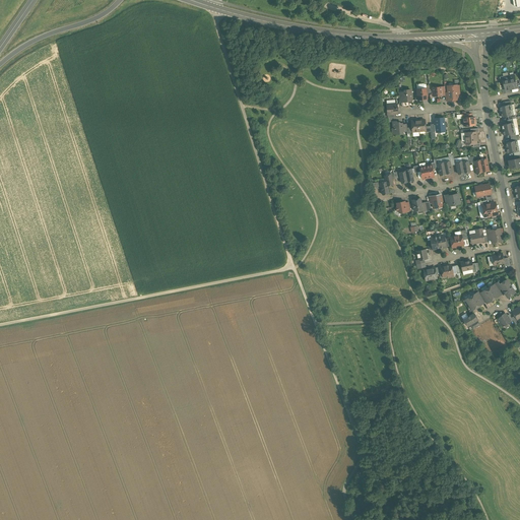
[(516,80),(515,75),(514,75),(509,76),(512,89),(517,88),(516,80)]
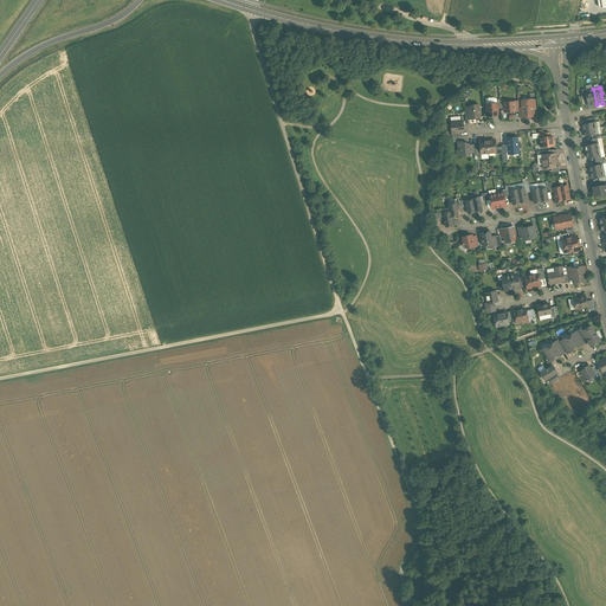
[(586,90),(587,97),(590,105),(597,104),(593,89),(586,90)]
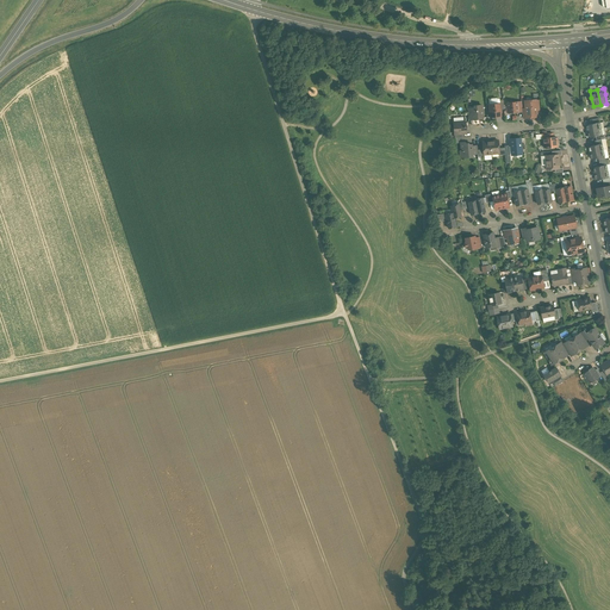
[(531,101),(527,103),(524,104),(526,109),(526,118),(536,117),(536,111),(535,100),(533,100),(531,101)]
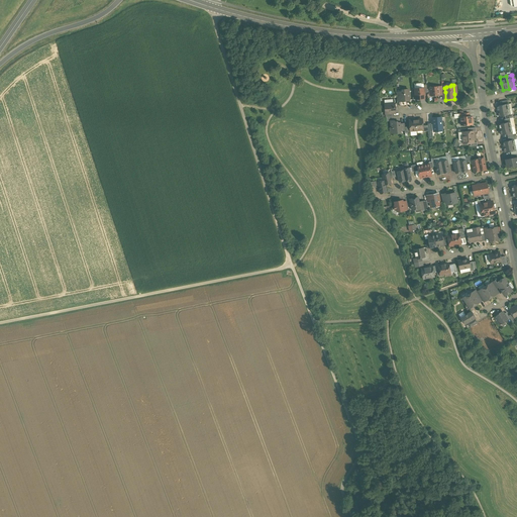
[(438,86),(429,87),(430,96),(439,95),(438,86)]
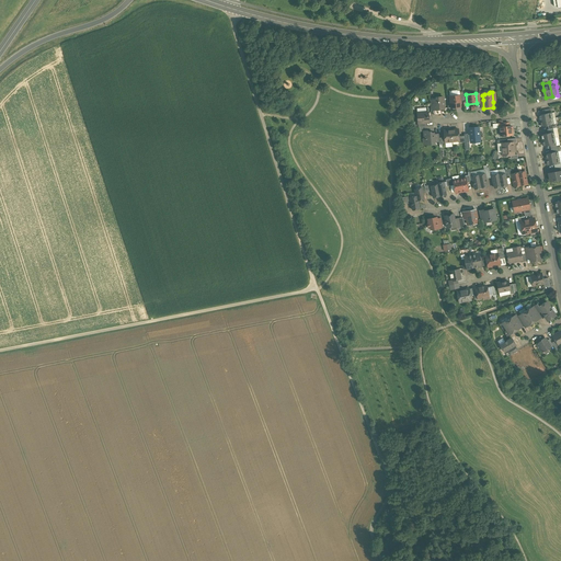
[(459,95),(449,96),(450,107),(460,107),(460,101),(460,95),(459,95)]
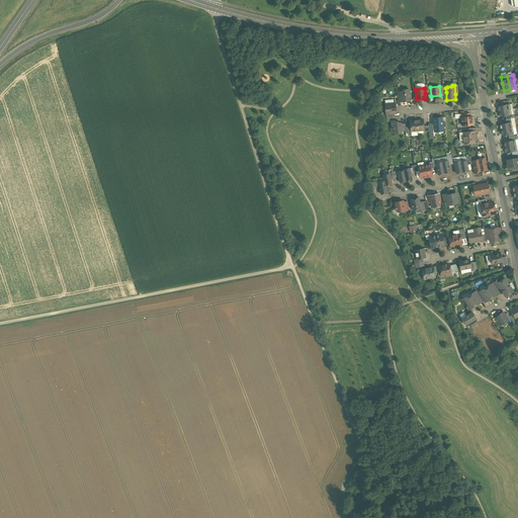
[(410,90),(405,90),(405,93),(401,94),(401,100),(401,101),(410,100),(410,90)]
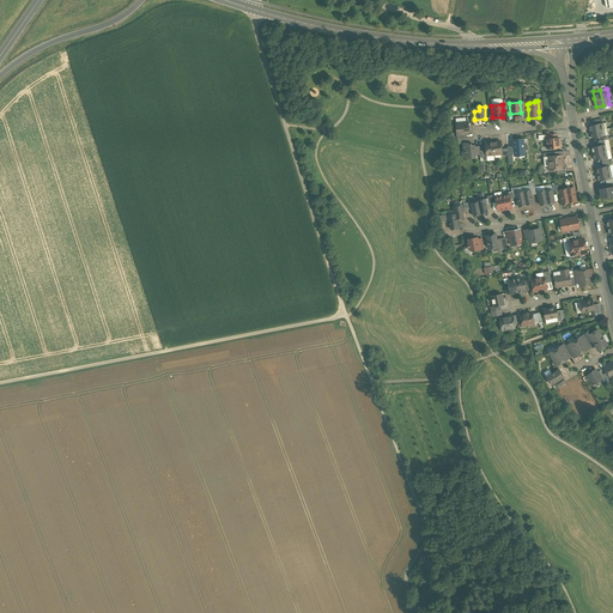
[(466,123),(456,123),(456,135),(465,134),(465,133),(468,133),(467,123),(466,123)]
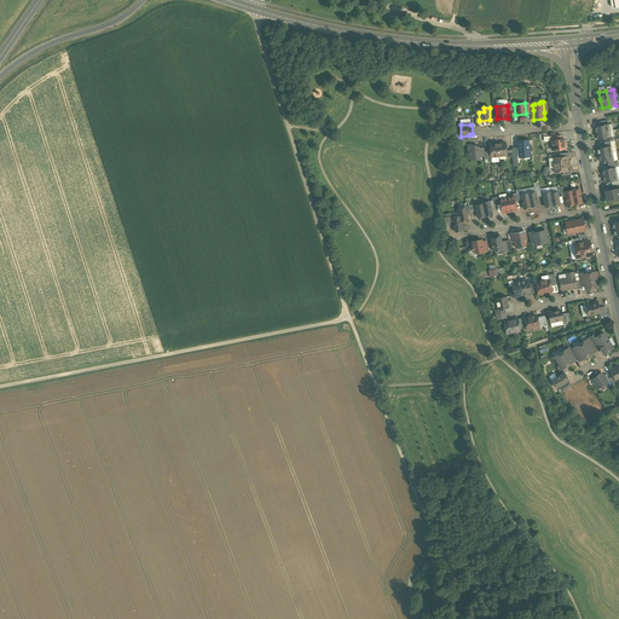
[(561,139),(553,140),(551,140),(553,150),(565,149),(565,139),(561,139)]
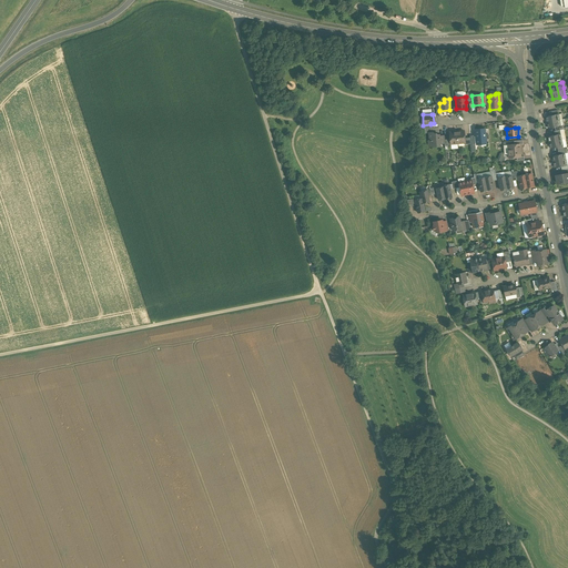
[(485,129),(475,130),(476,144),(486,143),(485,129)]
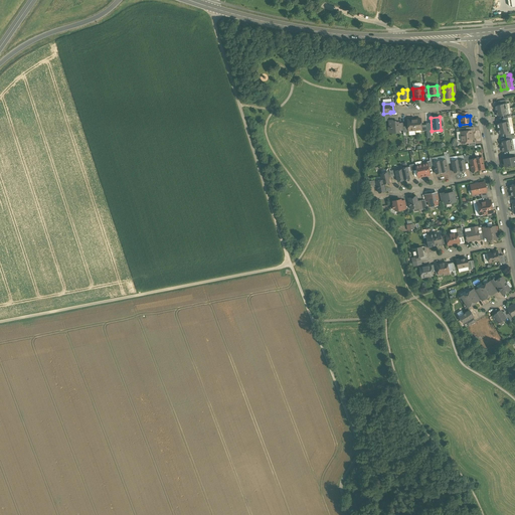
[(395,121),(393,122),(392,121),(390,121),(388,121),(389,127),(390,128),(390,133),(399,132),(399,130),(398,124),(398,123),(396,123),(395,121)]
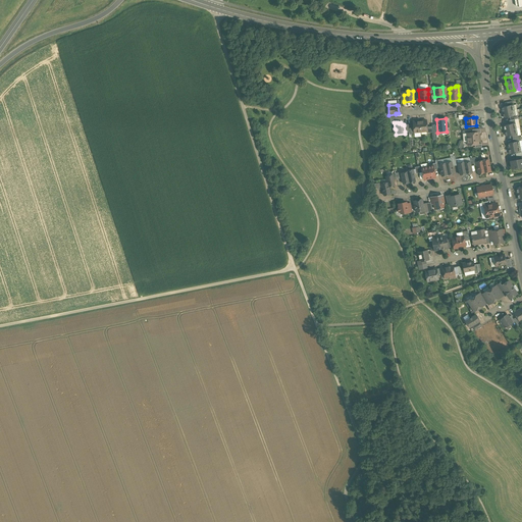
[(473,133),(467,134),(468,142),(467,143),(467,144),(469,146),(470,146),(471,145),(475,145),(479,144),(477,133),(473,133)]
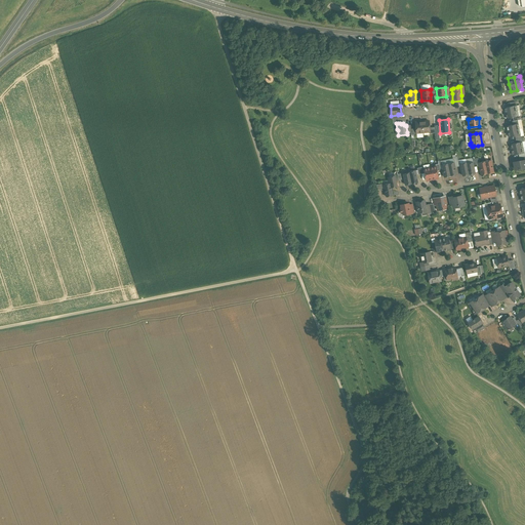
[(524,159),(520,161),(514,162),(516,170),(524,167),(524,159)]
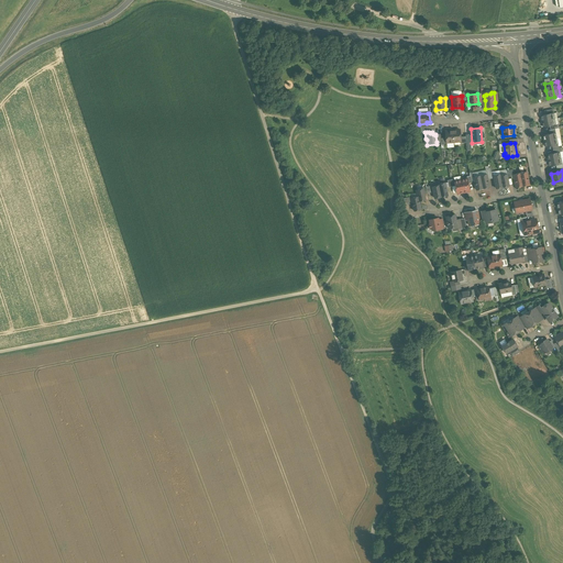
[(529,185),(527,172),(520,173),(522,186),(529,185)]
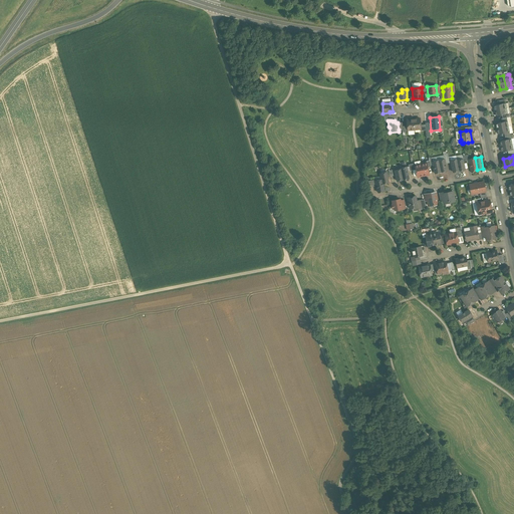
[(477,170),(475,158),(469,160),(470,164),(471,171),(477,170)]
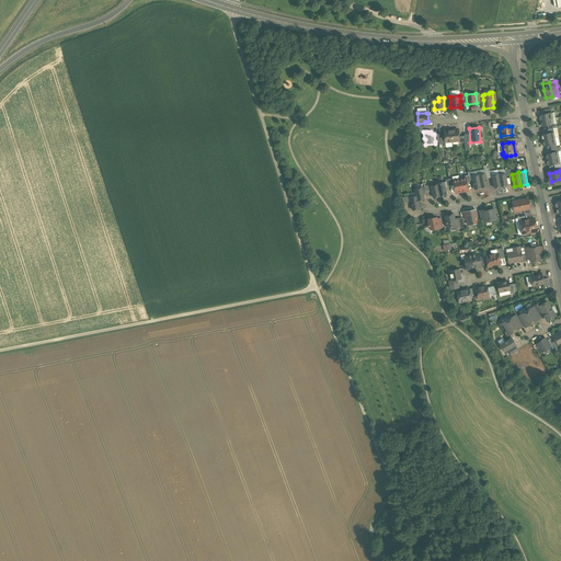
[(485,179),(484,174),(479,175),(481,189),(488,186),(485,179)]
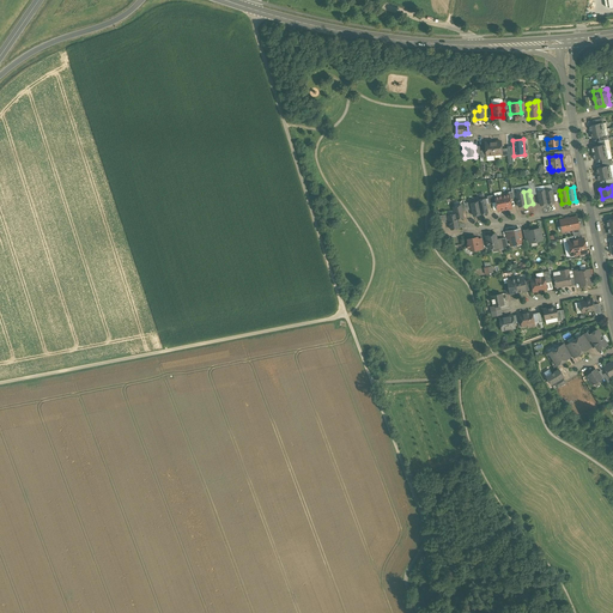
[(545,190),(538,192),(538,194),(540,206),(547,204),(545,192),(545,190)]
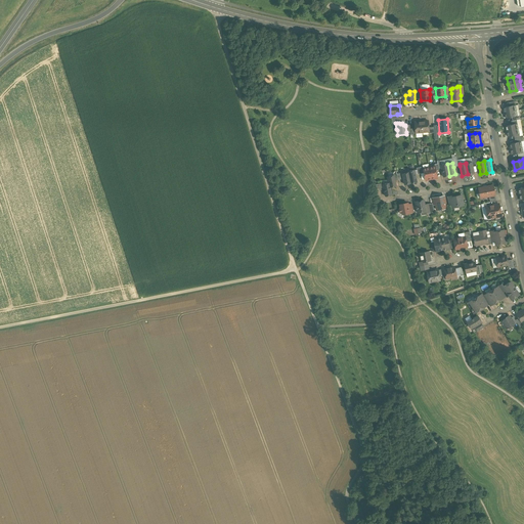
[(449,176),(447,164),(441,165),(442,169),(443,177),(449,176)]
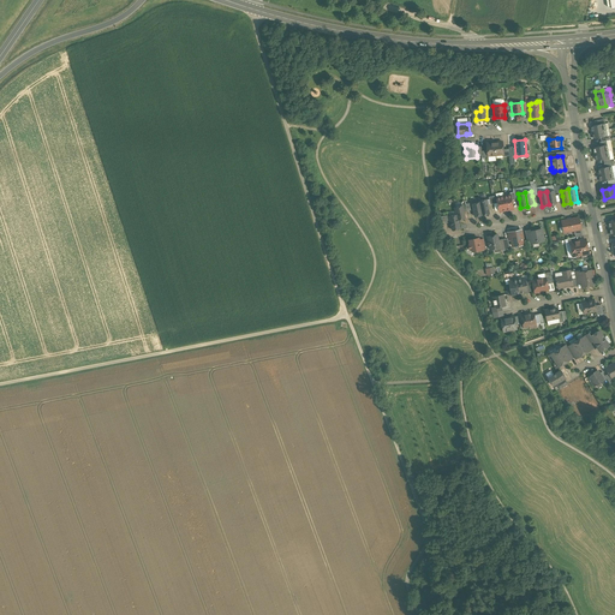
[(512,201),(511,195),(503,196),(506,210),(513,209),(512,201)]
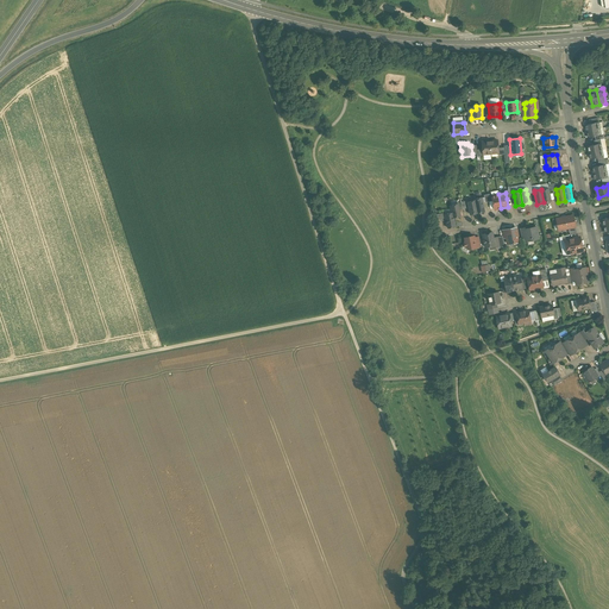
[(491,195),(493,201),(494,209),(501,208),(498,194),(491,195)]
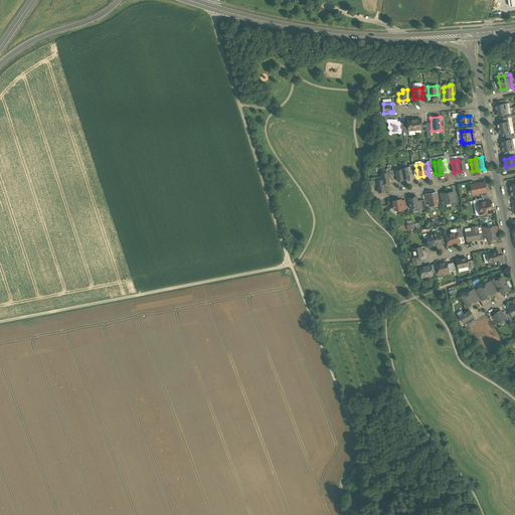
[(409,179),(407,167),(401,168),(401,170),(403,180),(409,179)]
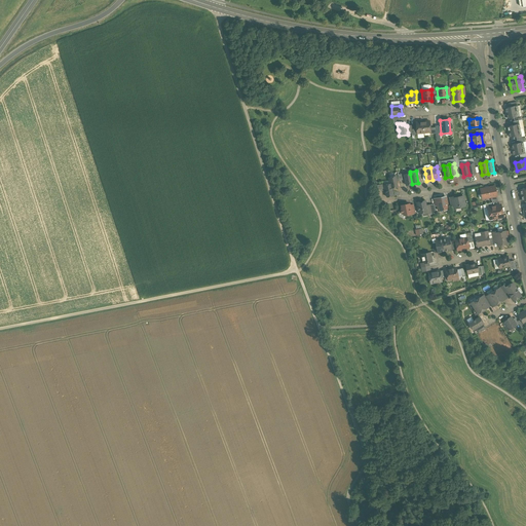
[(390,184),(384,185),(387,197),(393,196),(391,188),(390,184)]
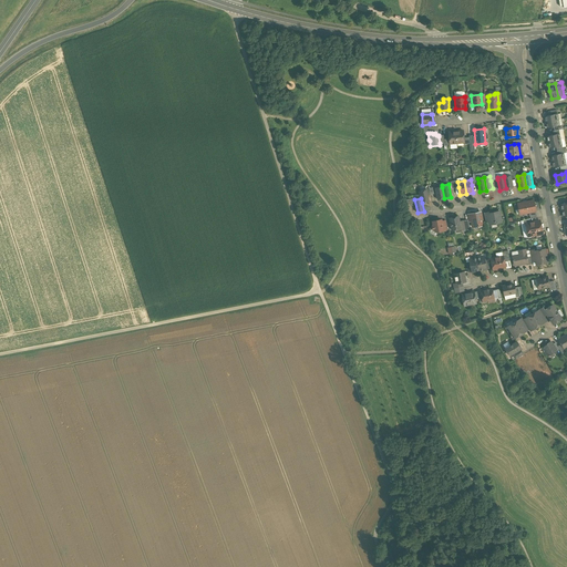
[(534,200),(518,204),(521,214),(529,213),(536,212),(534,200)]
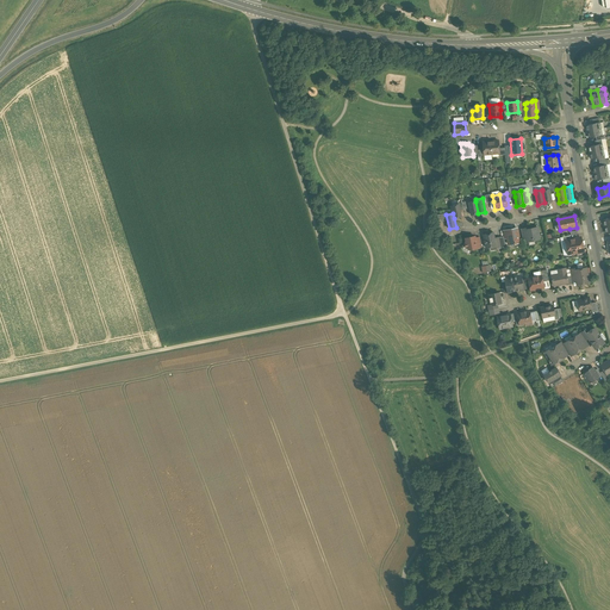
[(537,228),(528,229),(528,228),(526,228),(528,238),(528,241),(540,240),(537,228)]
